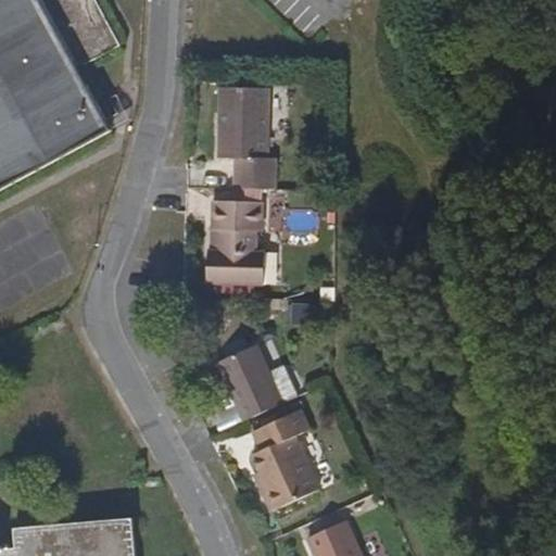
[(0,0),(0,191),(112,131),(78,68),(121,47),(95,0),(0,0)]
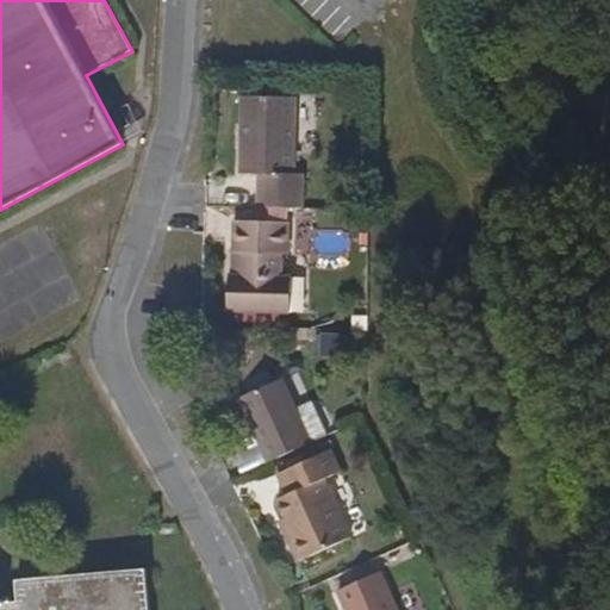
[(257,174),(255,206),(304,209),(305,175),(296,174),(299,98),(247,95),(241,173),(257,174)]
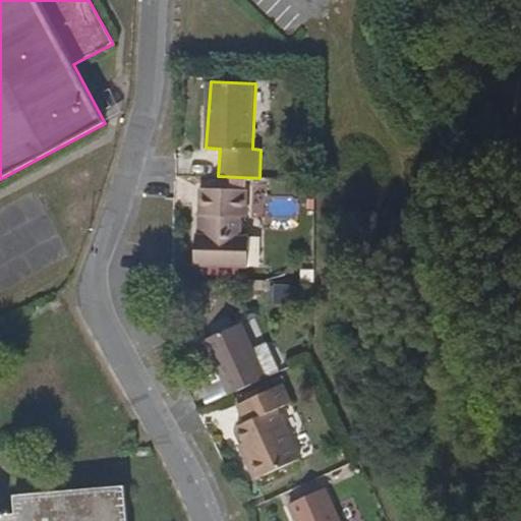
[(210,189),(233,191),(232,180),(210,178),(210,189)]
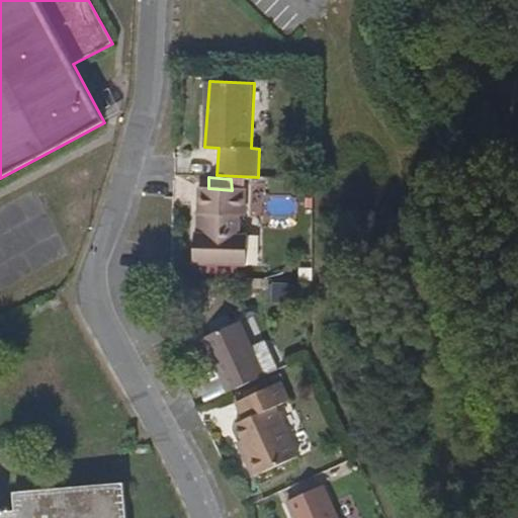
[(247,190),(232,190),(208,188),(199,188),(196,232),(193,232),(192,262),(246,266),(248,235),(240,234),(240,216),(246,216),(247,190)]
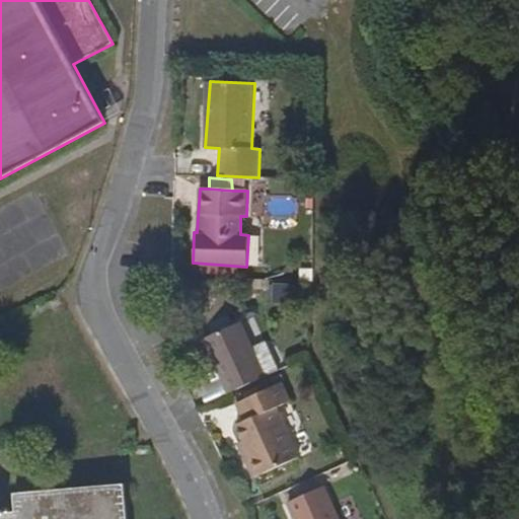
[(206,337),(229,392),(265,377),(241,321),(206,337)]
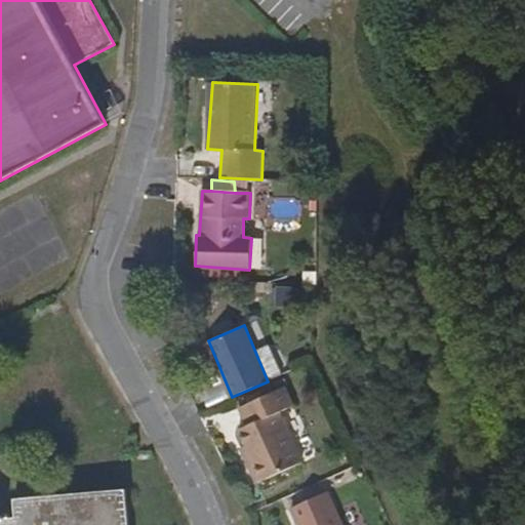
[(281,412),(295,407),(286,387),(240,406),(249,427),(240,431),(252,462),(248,465),(255,483),(303,462),(281,412)]
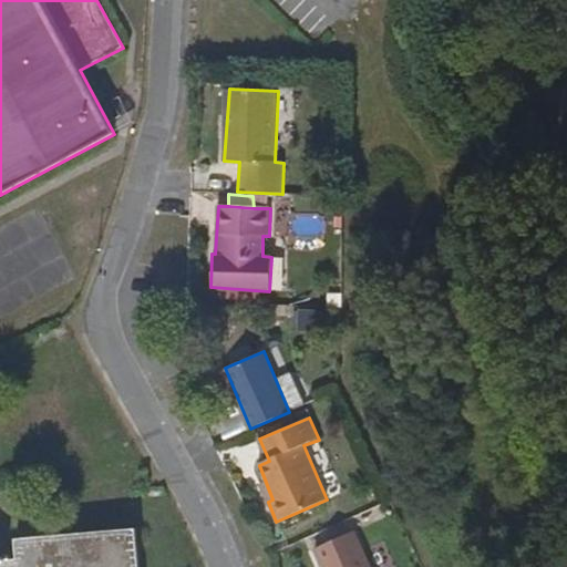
[(140,566),(137,529),(125,531),(17,539),(17,558),(2,560),(0,557),(0,566),(140,566)]
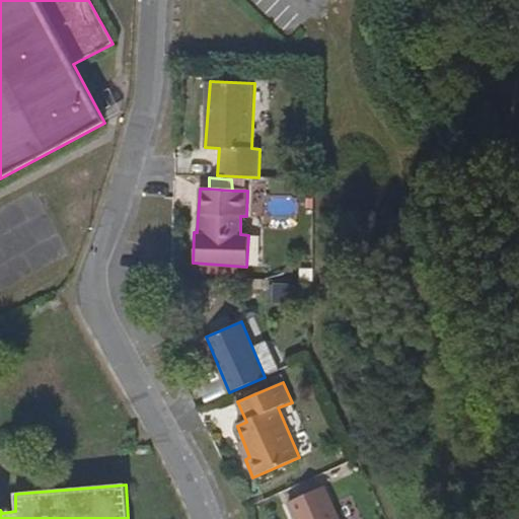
[(343,518),(327,486),(291,501),(299,518),(343,518)]
